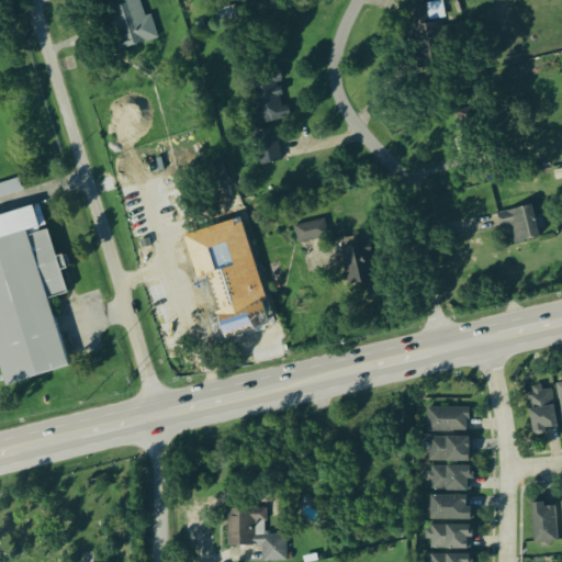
[(156,41),(150,17),(142,15),(138,0),(112,0),(109,26),(114,51),(156,41)]
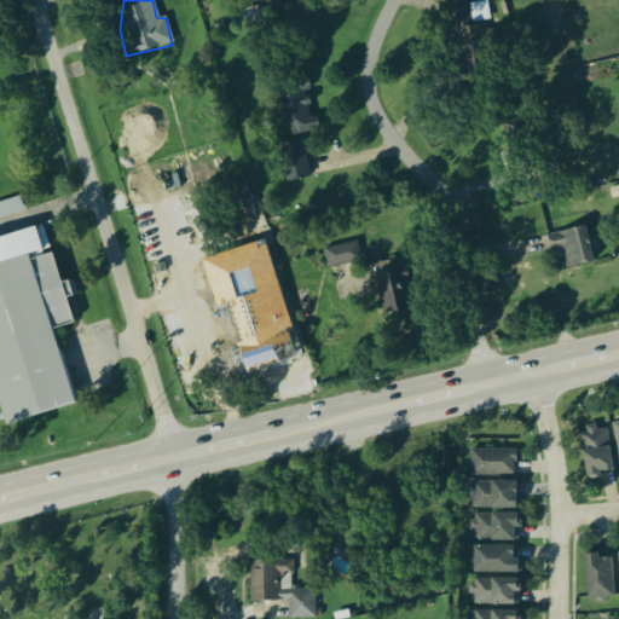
[(457,67),(490,65),(487,24),(472,25),(470,9),(453,10),(457,67)]
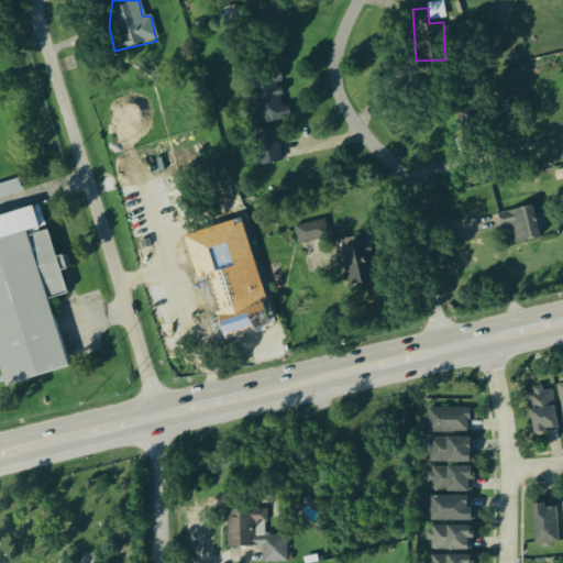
[(280,162),(274,124),(287,122),(278,70),(245,77),(261,165),(280,162)]
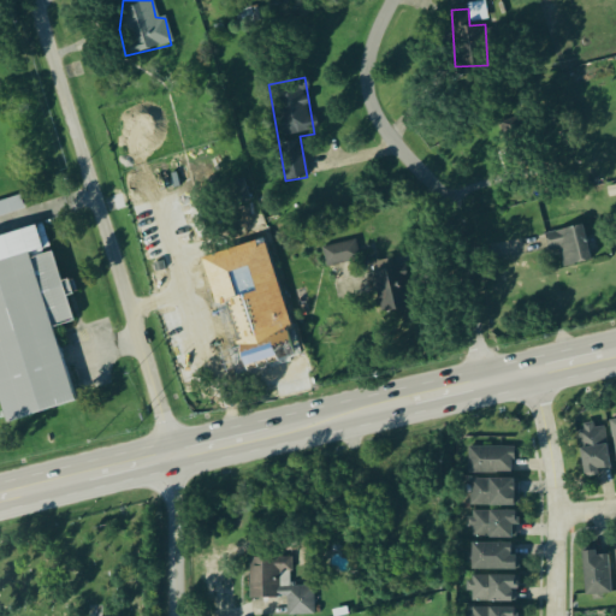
[(615,119),(596,122),(599,159),(615,157),(615,119)]
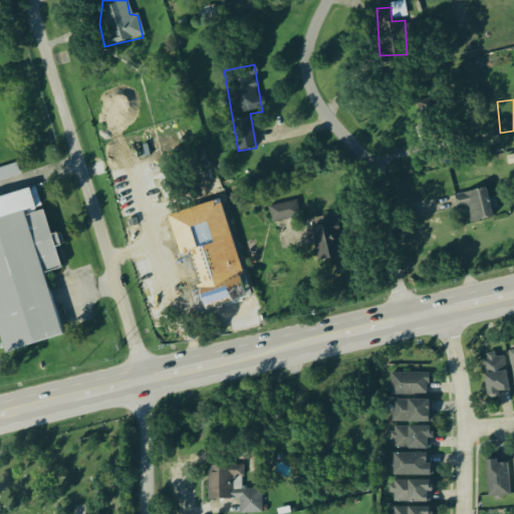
[(0,168),(16,163),(20,175),(0,181),(0,168)]
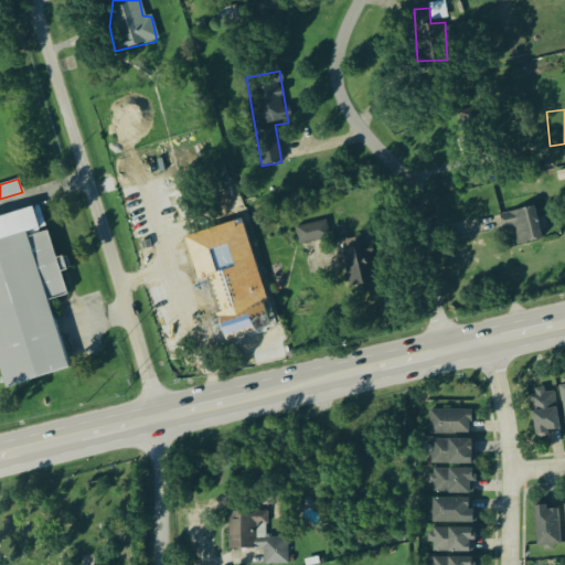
[(215,203),(222,223),(241,217),(235,198),(215,203)]
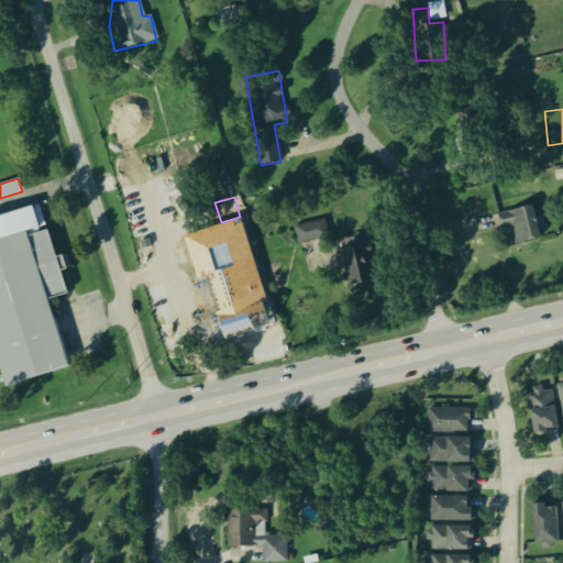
[(510,229),(515,245),(540,239),(531,207),(498,214),(503,231),(510,229)]
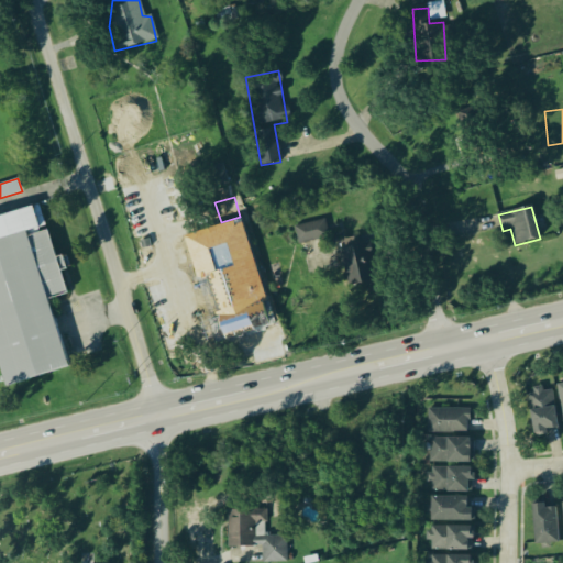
[(294,229),(299,246),(329,236),(324,219),(294,229)]
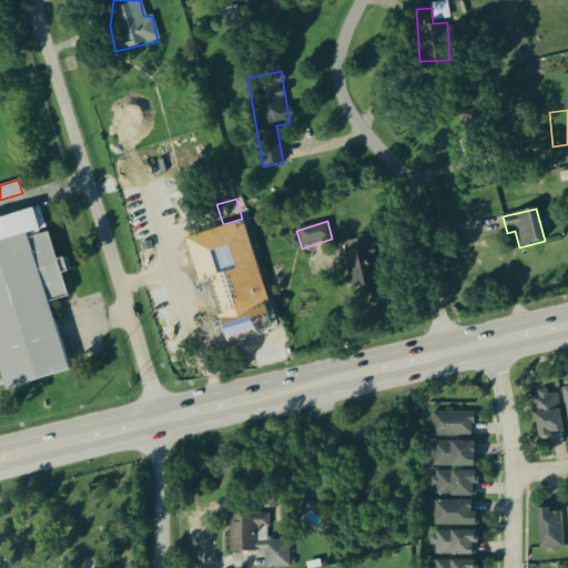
[(214,234),(225,273),(247,267),(236,227),(214,234)]
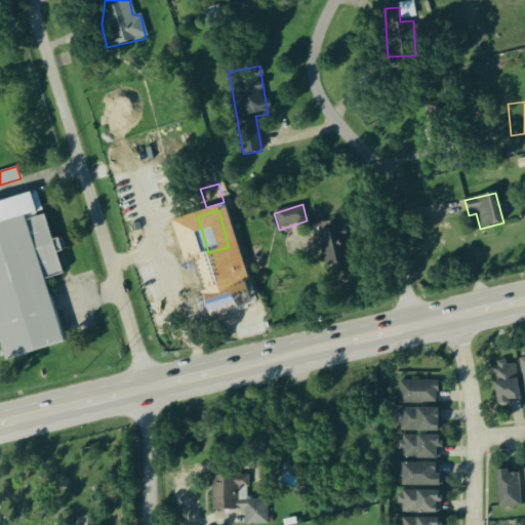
[(65,345),(47,279),(64,275),(47,215),(27,220),(26,216),(0,223),(0,340),(5,360),(65,345)]
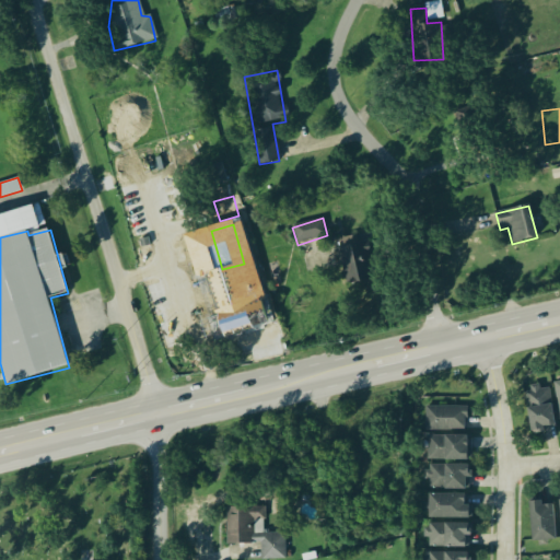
[(371,280),(362,235),(336,241),(346,286),(371,280)]
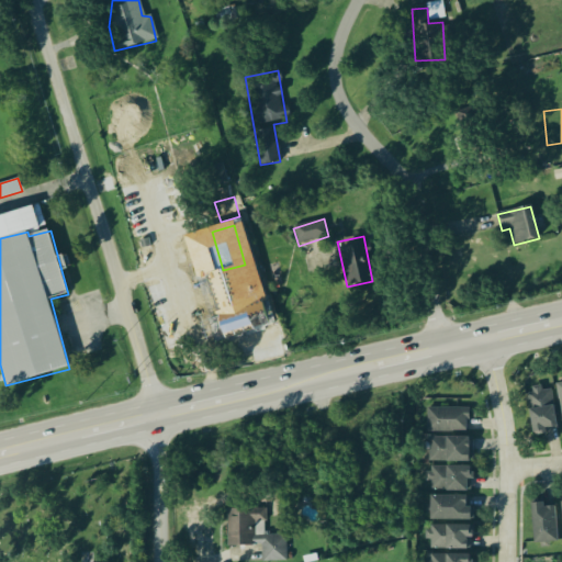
[(211,295),(215,315),(199,318),(206,349),(261,337),(250,287),(211,295)]
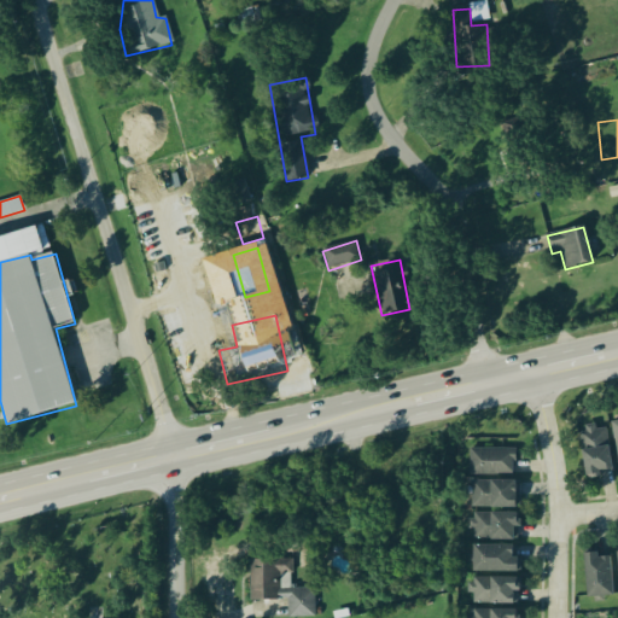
[(579,430),(584,478),(611,476),(606,427),(579,430)]
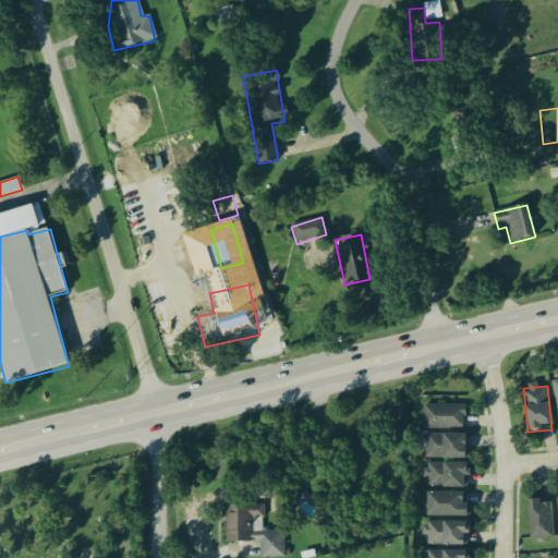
[(423,429),(464,429),(464,405),(423,405),(423,429)]
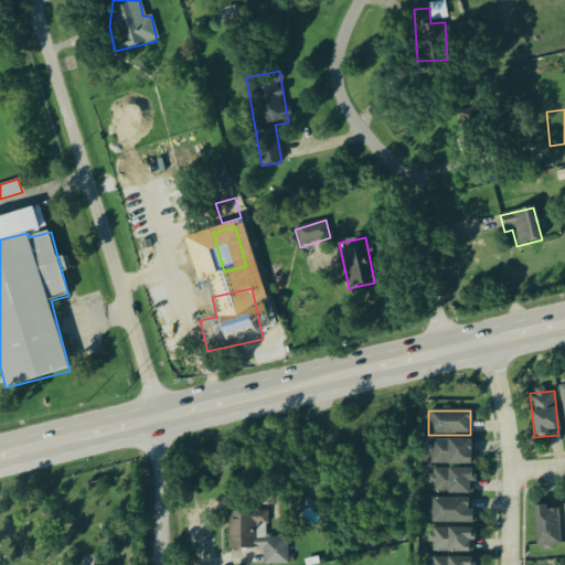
[(430,465),(469,465),(469,440),(430,440),(430,465)]
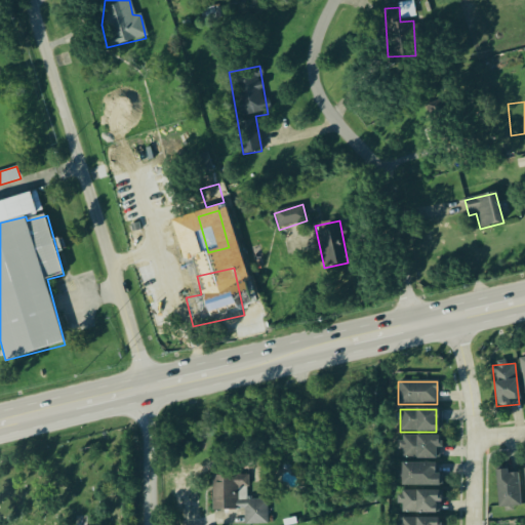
[(438,459),(438,437),(402,437),(402,459),(438,459)]
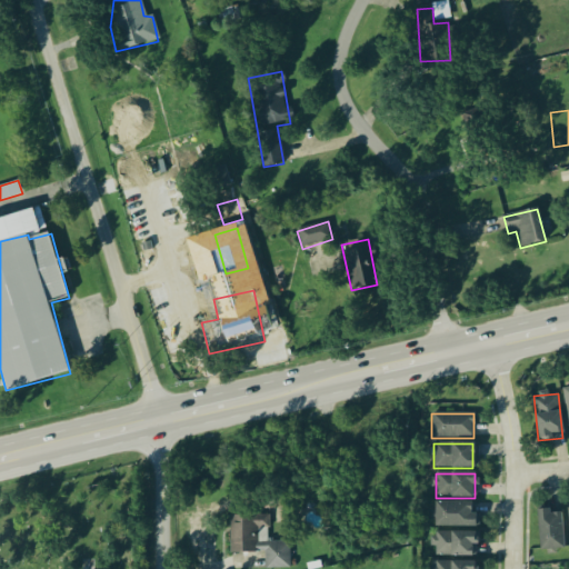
[(433,503),(433,528),(475,528),(475,503),(433,503)]
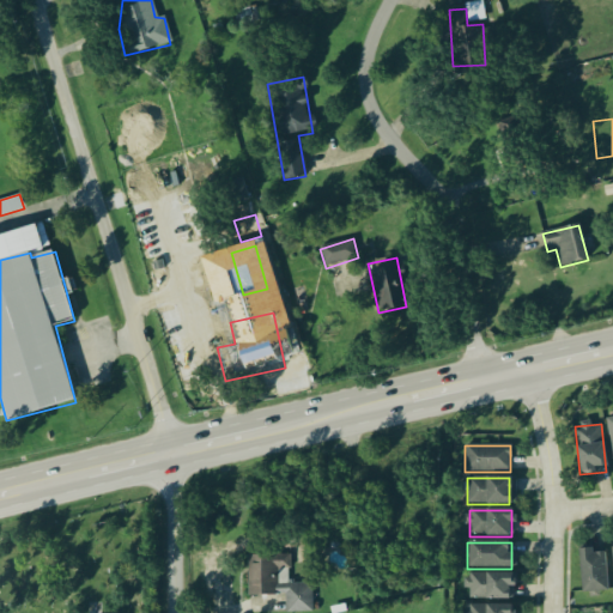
[(580,550),(580,593),(606,593),(605,550),(580,550)]
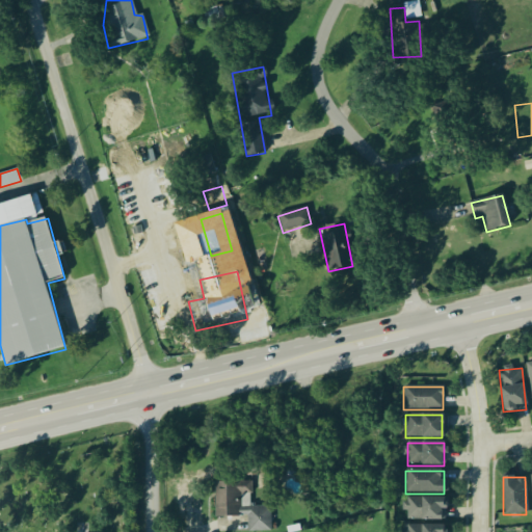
[(270,531),(270,507),(250,507),(250,482),(214,482),(214,519),(243,519),(242,531),(270,531)]
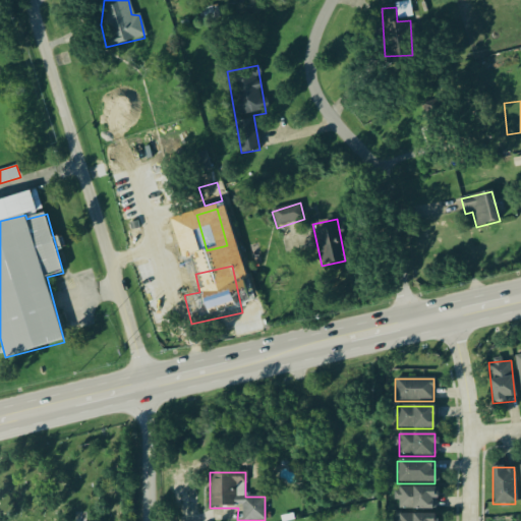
[(397,510),(435,510),(435,488),(397,488),(397,510)]
